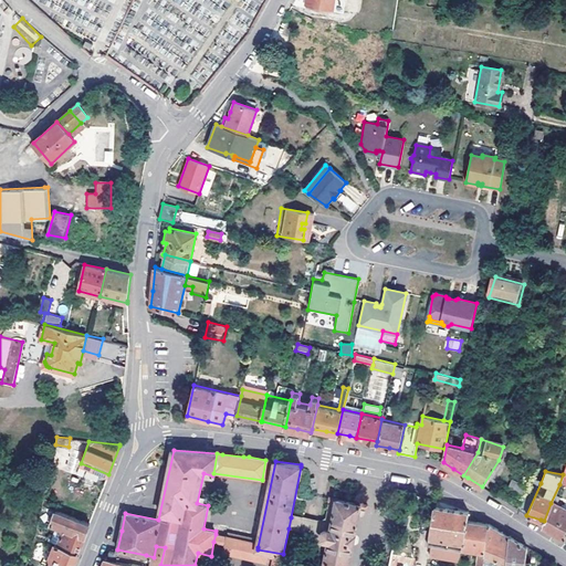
[(525,514),(526,515),(541,483),(532,480),(519,510),(525,514)]
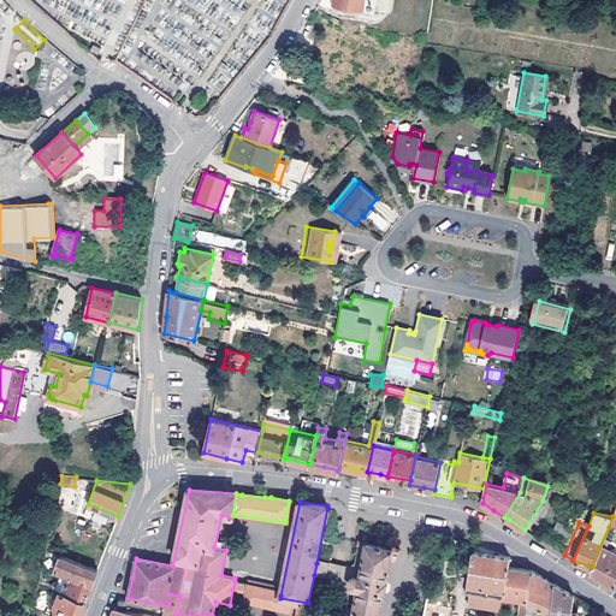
[(356,564),(354,566),(348,600),(344,615),(380,615),(392,549),(360,543),(356,564)]
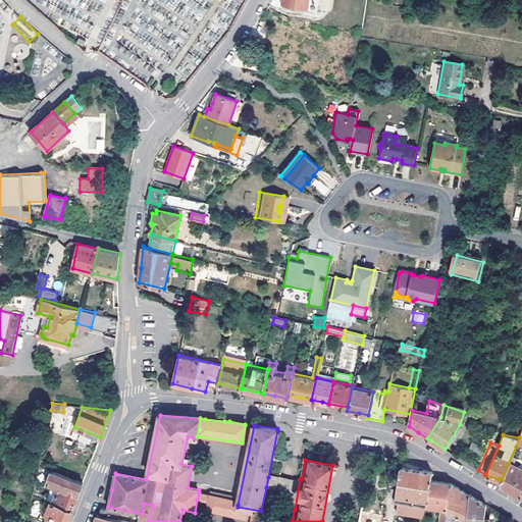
[(521,498),(521,496),(521,470),(508,464),(502,480),(500,484),(501,485),(517,496),(521,498)]
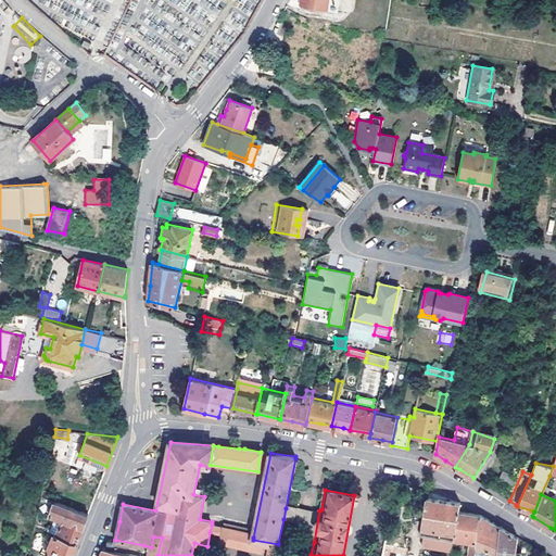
[(425,513),(421,528),(455,532),(458,512),(460,503),(444,501),(428,497),(427,497),(425,508),(425,513)]
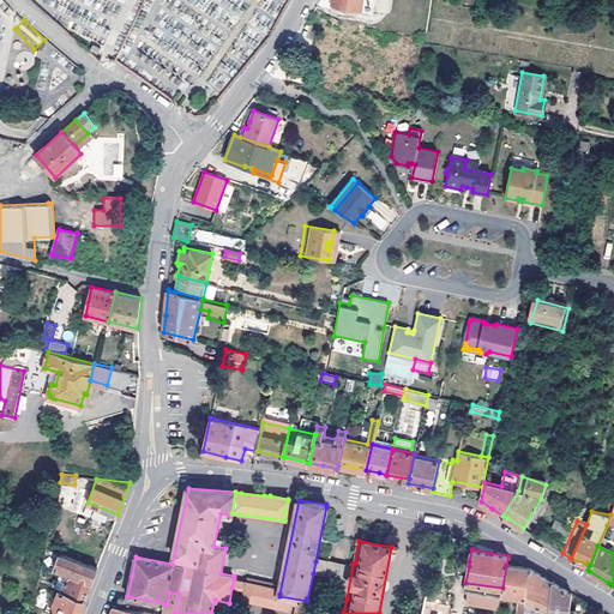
[(55,566),(68,571),(92,581),(96,571),(97,566),(61,552),(55,566)]
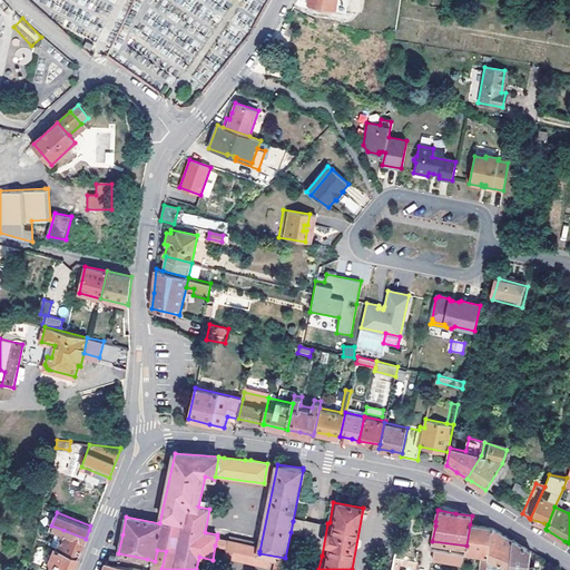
[(293,521),(291,532),(311,537),(322,556),(327,523),(323,527),(293,521)]
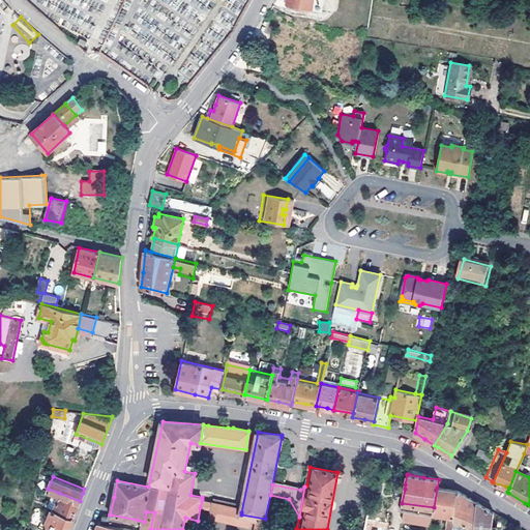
[(451,529),(452,529),(453,516),(458,491),(453,491),(437,488),(434,507),(433,514),(432,525),(430,529),(436,529),(437,525),(436,525),(437,514),(448,517),(446,529),(451,529)]
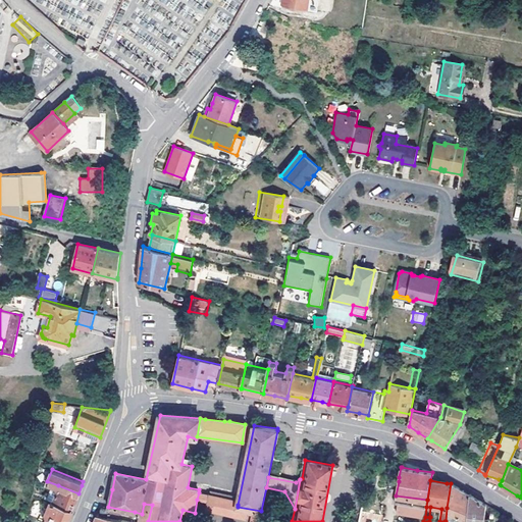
[(447,508),(446,521),(447,521),(456,521),(457,520),(460,520),(460,516),(468,519),(470,496),(462,490),(451,483),(447,508)]
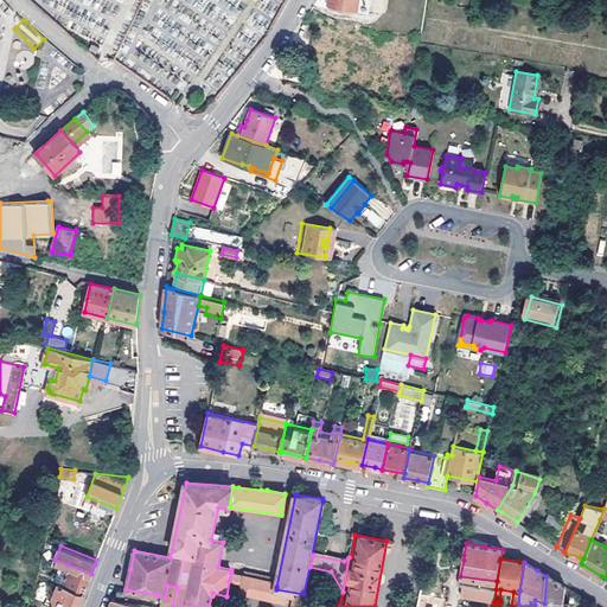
[(62,582),(84,592),(90,577),(91,574),(68,564),(62,582)]
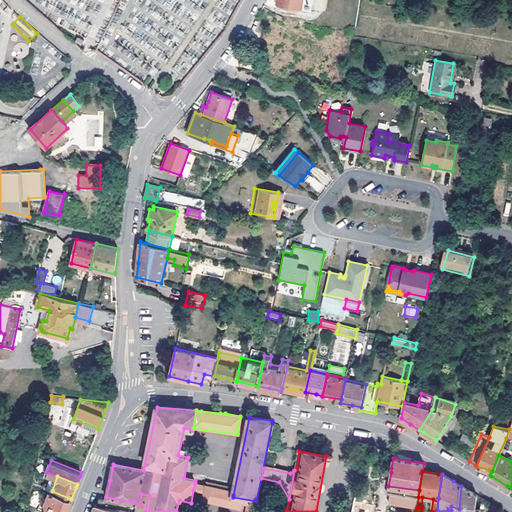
[(208,482),(207,486),(229,490),(230,486),(208,482)]
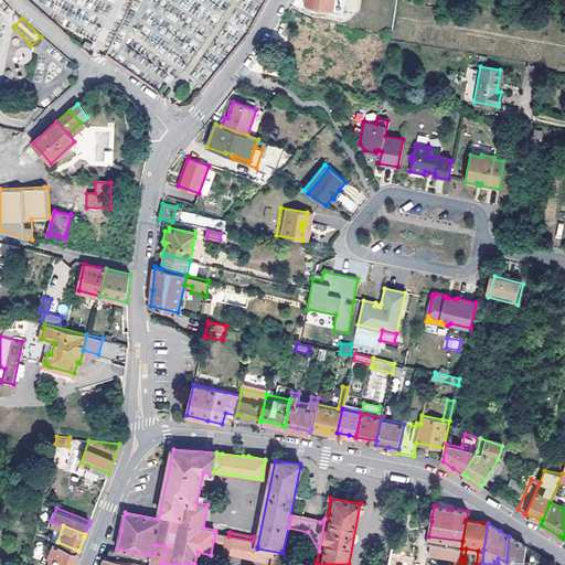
[(273,564),(279,564),(283,553),(257,548),(257,546),(255,541),(253,541),(228,536),(215,533),(213,541),(226,543),(224,552),(266,560),(267,554),(276,556),(273,564)]
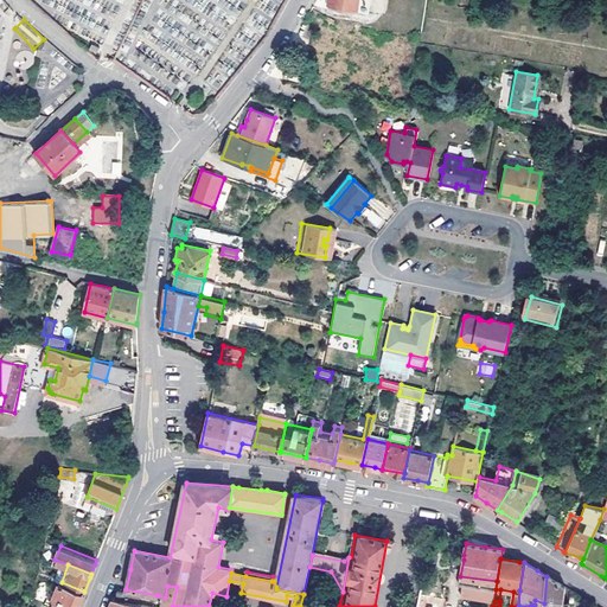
[(547,576),(544,604),(543,606),(568,606),(569,600),(564,600),(566,587),(563,586),(547,576)]
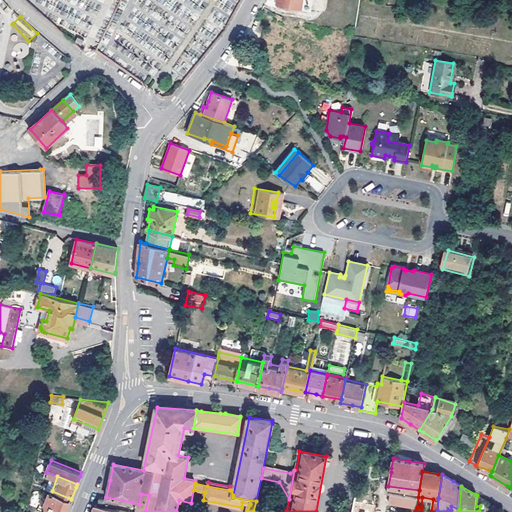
[(42,510),(46,511),(65,511),(70,502),(71,499),(52,491),(49,490),(42,510)]
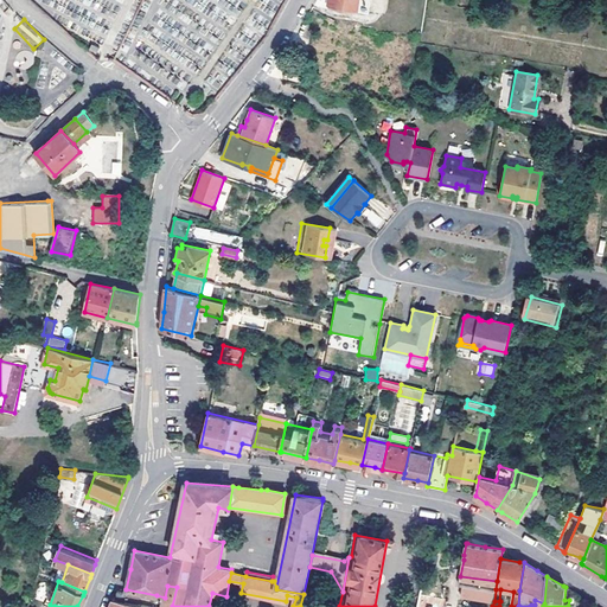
[(487,588),(485,600),(494,601),(496,589),(487,588)]
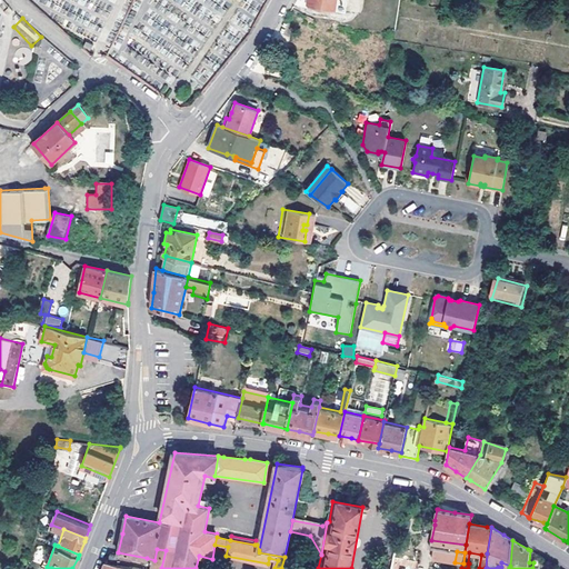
[(119,555),(110,553),(109,561),(117,563),(119,555)]
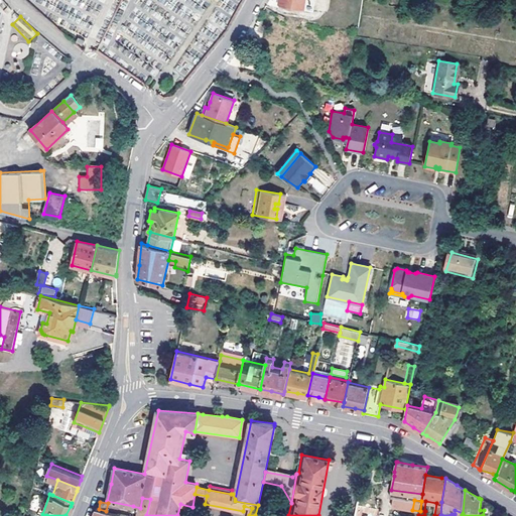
[(133,506),(131,515),(133,515),(140,515),(141,508),(140,508),(133,506)]
